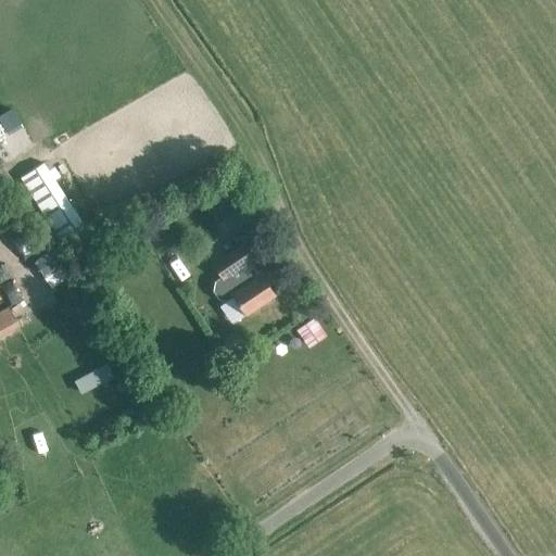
[(80,225),(50,177),(39,175),(28,181),(26,178),(21,181),(59,239),(80,225)]
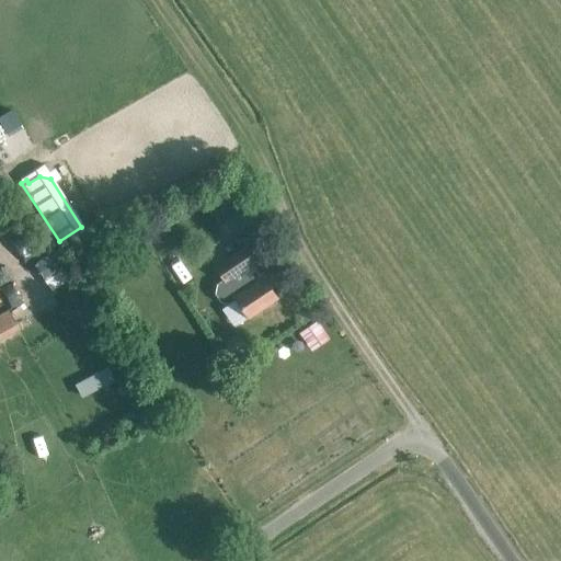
[(261,278),(251,263),(254,261),(245,247),(214,267),(221,281),(216,284),(214,294),(220,302),(230,304),(236,300),(248,318),(276,298),(262,277),(261,278)]
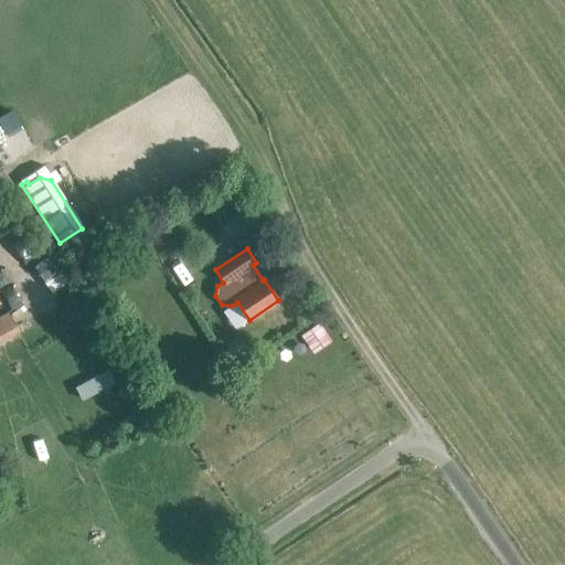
[(0,294),(1,297),(11,292),(0,269),(0,294)]
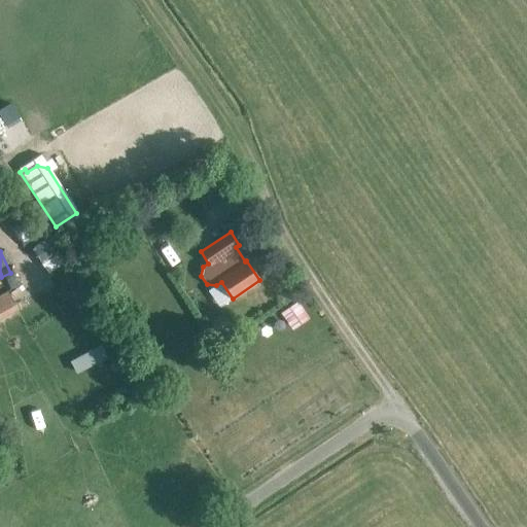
[(291,329),(309,318),(297,302),(280,313),(291,329)]
